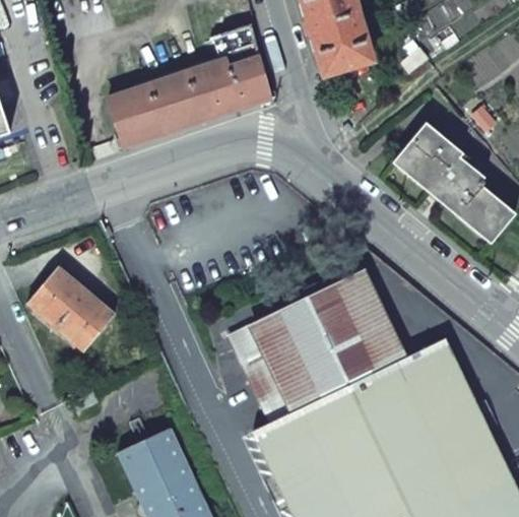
[(302,0),(324,74),(373,60),(354,0),(302,0)]
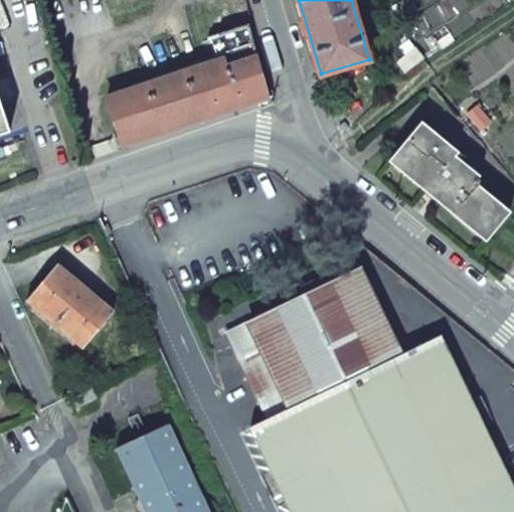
[(220,59),(258,46),(249,21),(211,34),(220,59)]
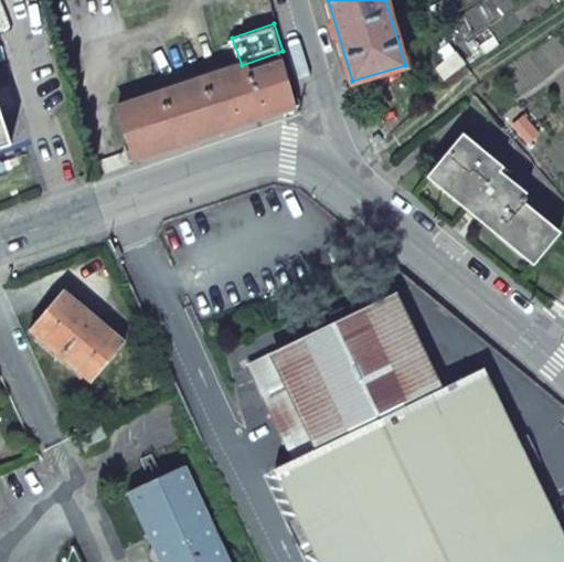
[(277,110),(301,103),(283,51),(242,65),(118,106),(136,158),(277,110)]
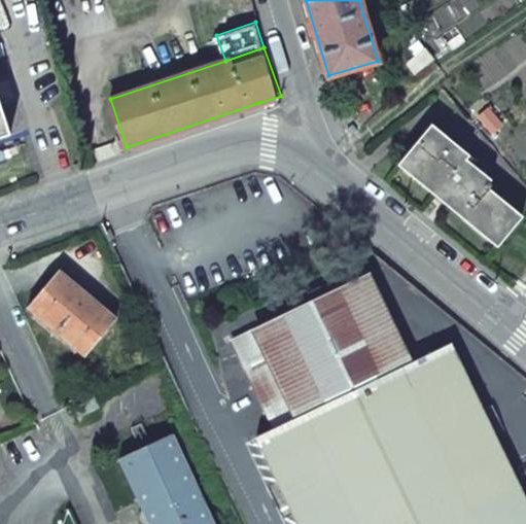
[(0,136),(10,133),(0,101),(0,136)]
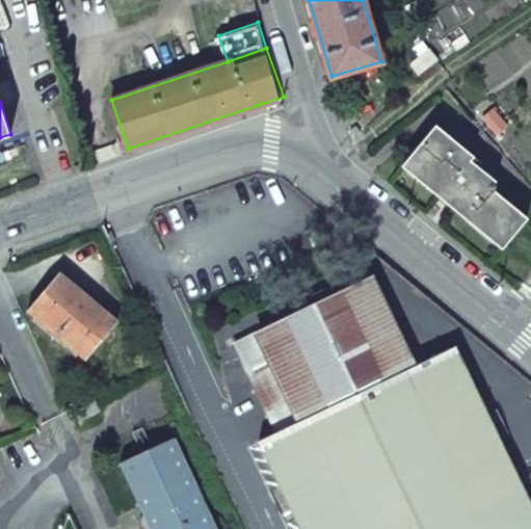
[(436,125),(402,164),(432,189),(502,247),(528,217),(493,187),(498,181),(471,159),(474,156),(436,125)]
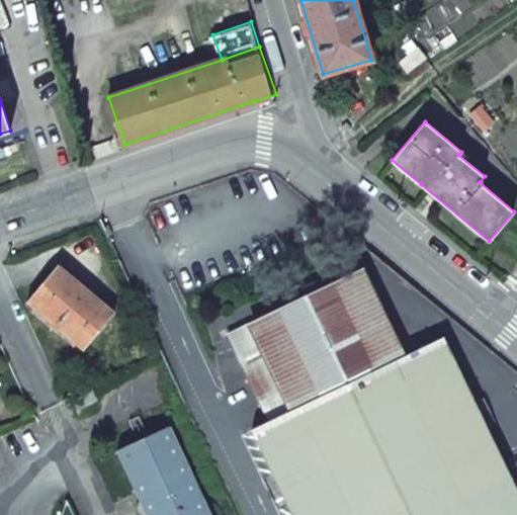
[(85,348),(115,312),(59,264),(28,299),(85,348)]
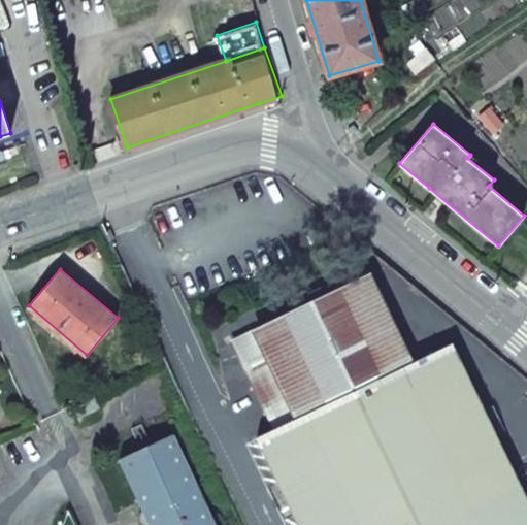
[(526,512),(503,523),(492,498),(521,485),(507,457),(453,341),(412,361),(369,273),(235,338),(277,427),(257,436),(299,524),(526,524),(526,512)]
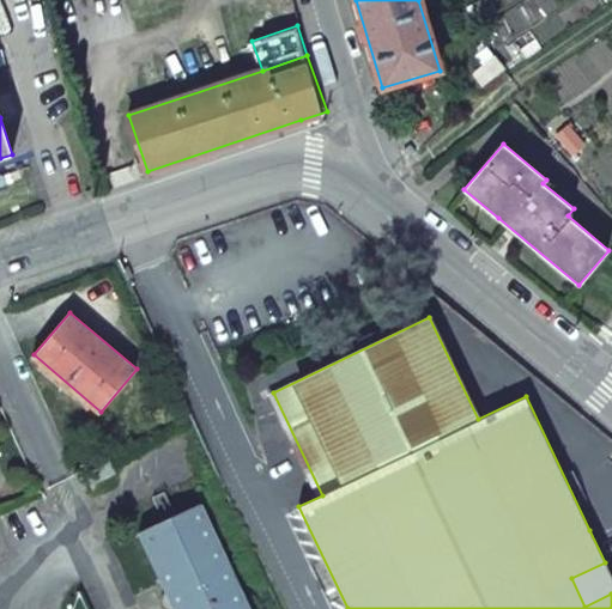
[(110,458),(88,470),(94,482),(116,470),(110,458)]
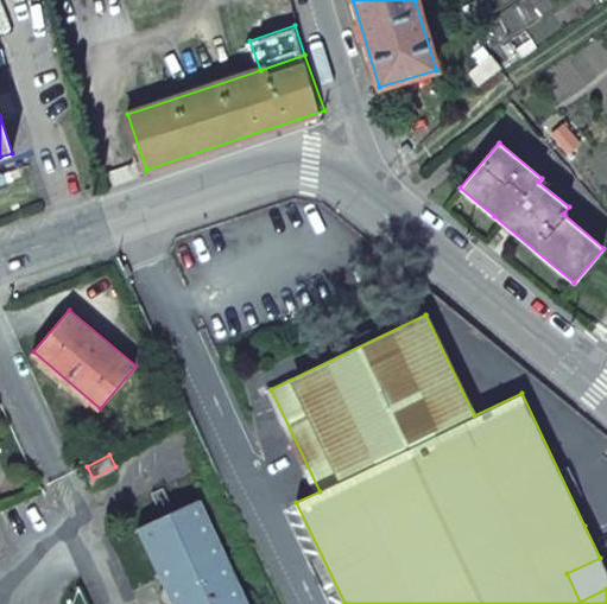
[(250,603),(201,497),(144,523),(139,526),(160,573),(166,571),(171,582),(165,584),(160,589),(159,591),(160,598),(164,602),(168,603),(171,603),(179,601),(181,603),(250,603)]
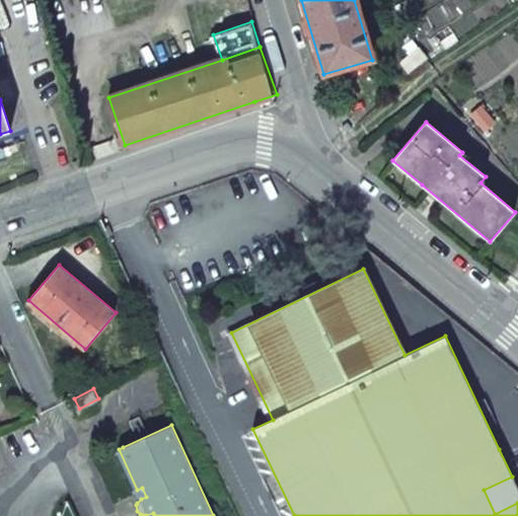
[(484,490),(495,514),(517,503),(517,489),(512,476),(484,490)]
